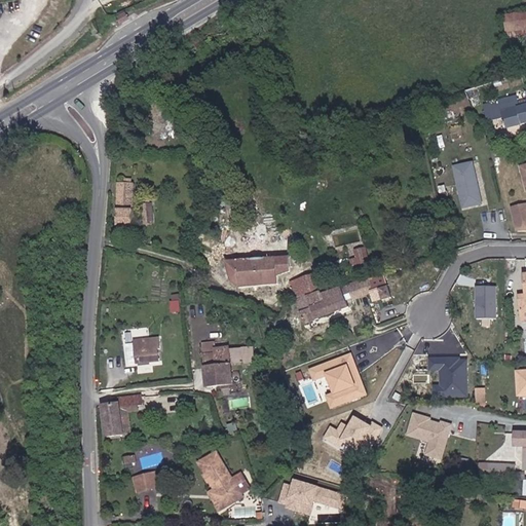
[(525,9),(513,10),(515,38),(525,36),(525,9)]
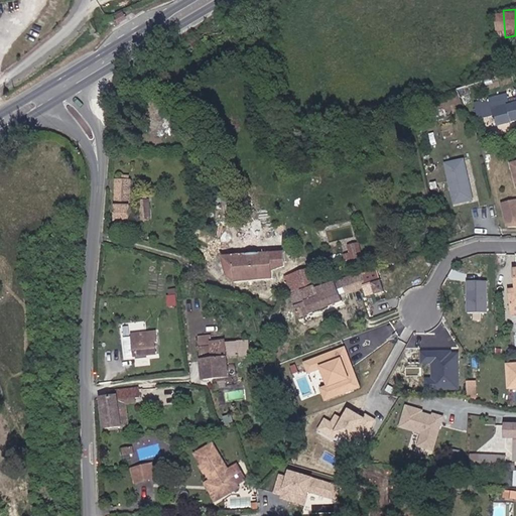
[(515,115),(515,91),(514,92),(515,99),(505,101),(503,94),(480,100),(481,108),(484,118),(490,116),(491,122),(515,115)]
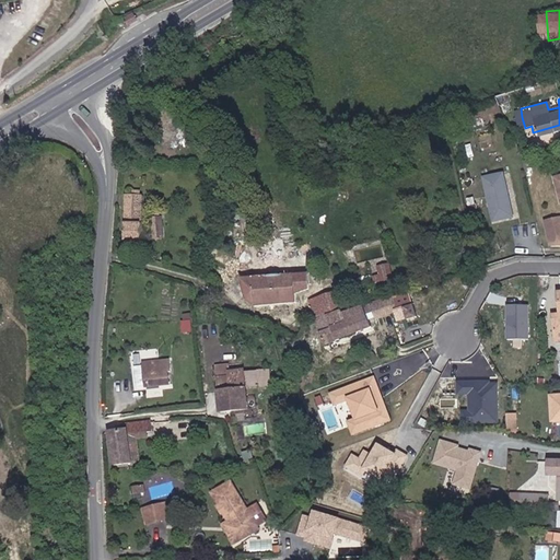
[(522,117),(520,108),(511,112),(515,130),(525,128),(522,117)]
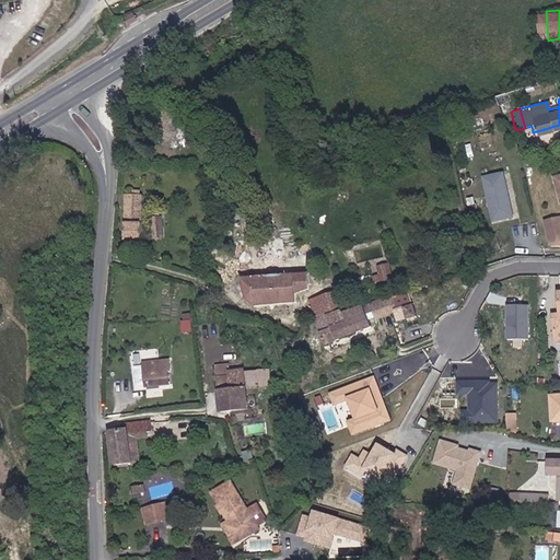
[(512,214),(501,165),(479,170),(489,218),(512,214)]
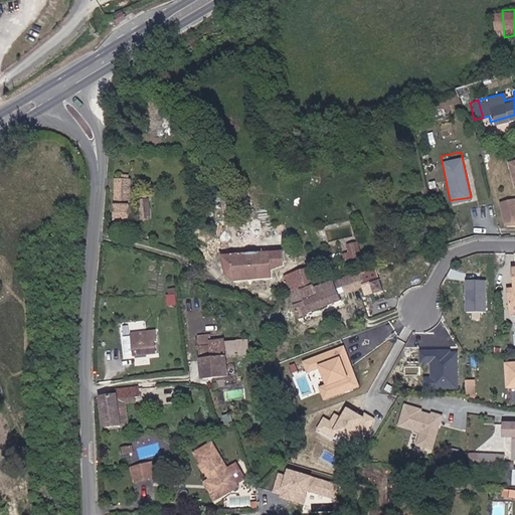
[(110,225),(129,225),(129,184),(111,184),(110,225)]
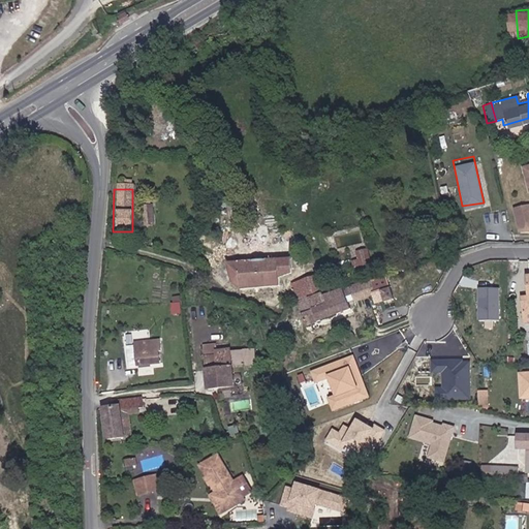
[(528,196),(515,200),(520,224),(528,224),(528,196)]
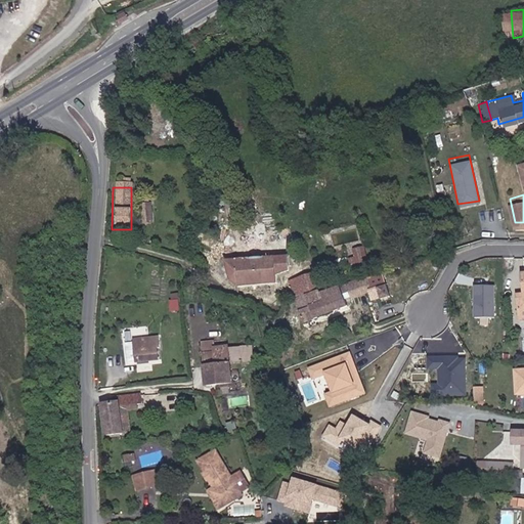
[(369,260),(366,246),(351,249),(355,263),(369,260)]
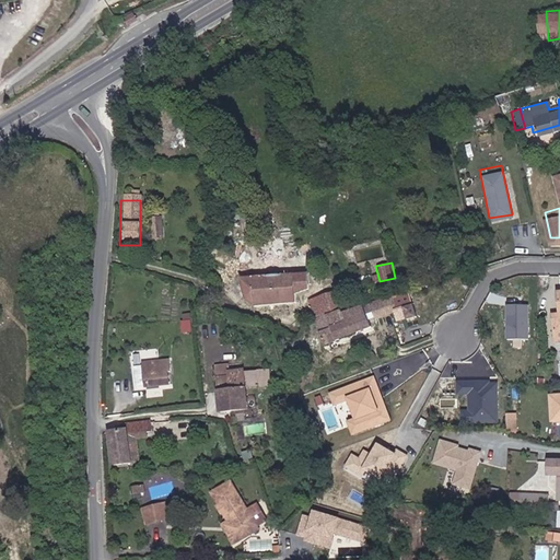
[(295,272),(238,283),(241,304),(252,310),(293,302),(292,292),(300,290),(295,272)]
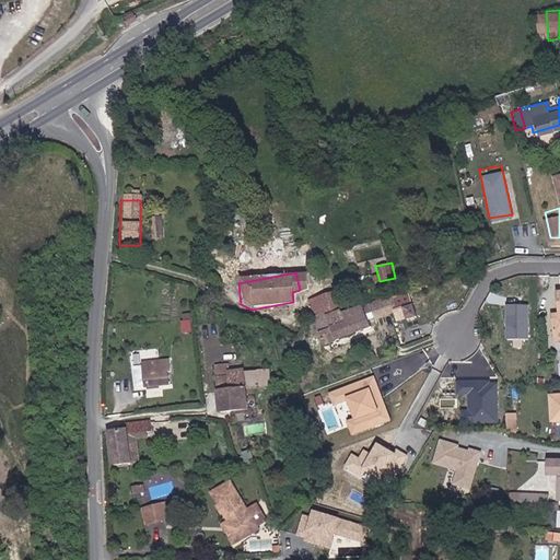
[(306,301),(312,323),(340,314),(338,306),(348,303),(345,290),(306,301)]
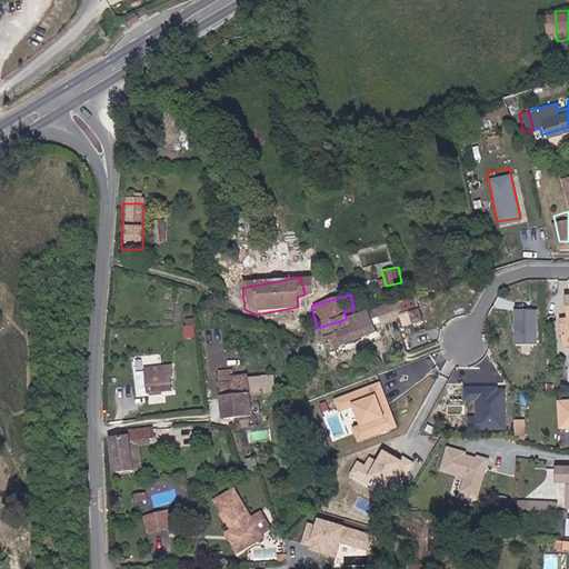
[(568,296),(563,297),(566,318),(559,319),(562,346),(568,345),(568,296)]
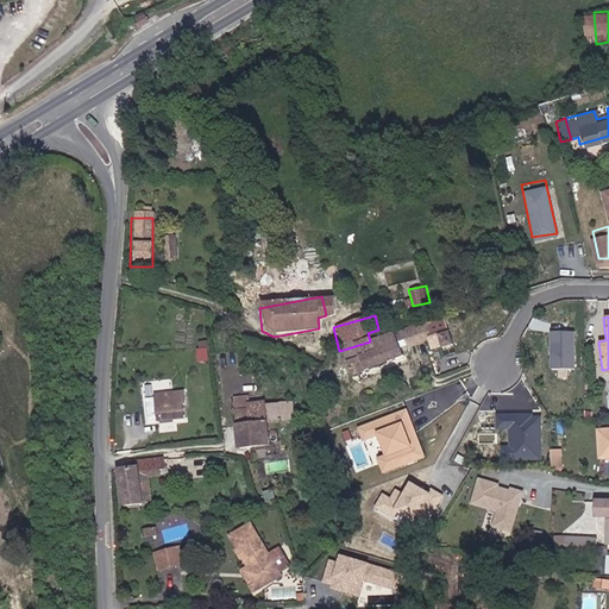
[(434,322),(418,327),(422,345),(427,358),(443,353),(434,322)]
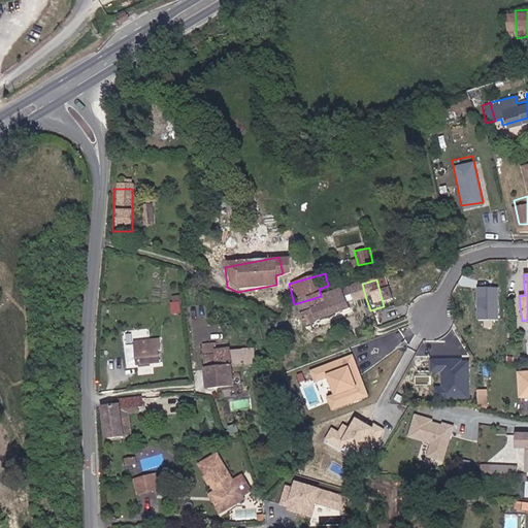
[(362,284),(354,286),(343,289),(349,306),(366,299),(362,284)]
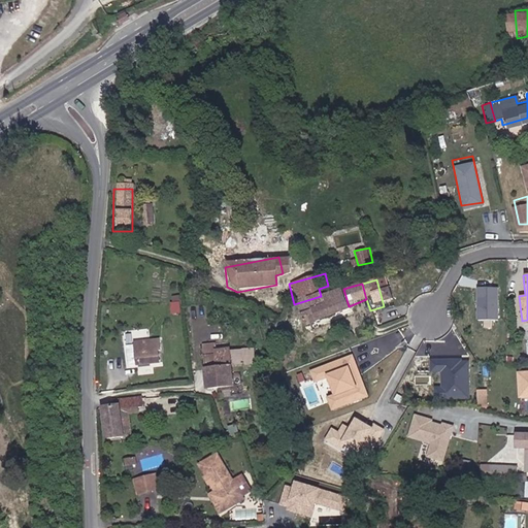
[(498,320),(498,288),(476,287),(475,319),(498,320)]
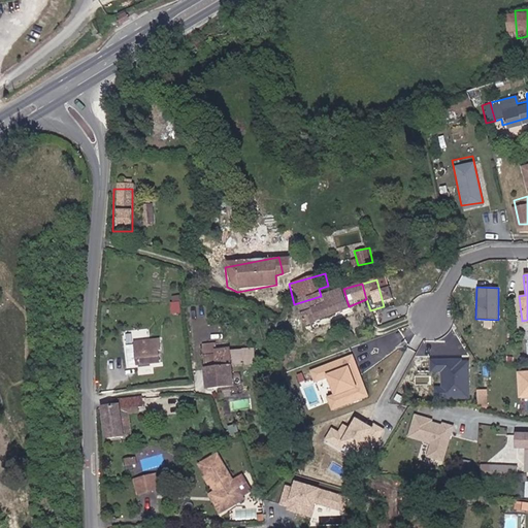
[(349,306),(343,289),(321,296),(294,304),(300,329),(342,318),(340,308),(349,306)]
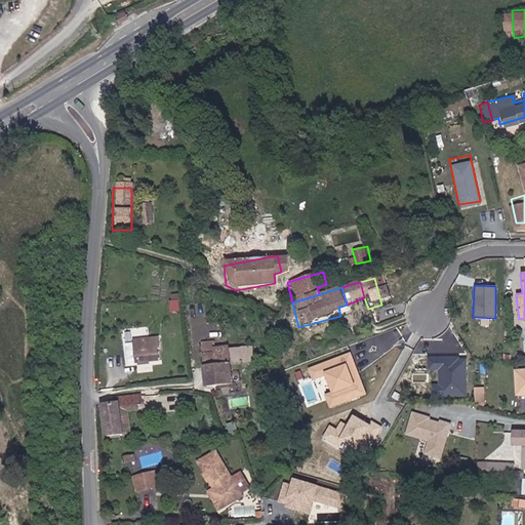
[(154,333),(129,336),(129,340),(122,341),(123,358),(131,358),(131,359),(153,357),(152,345),(155,345),(154,333)]
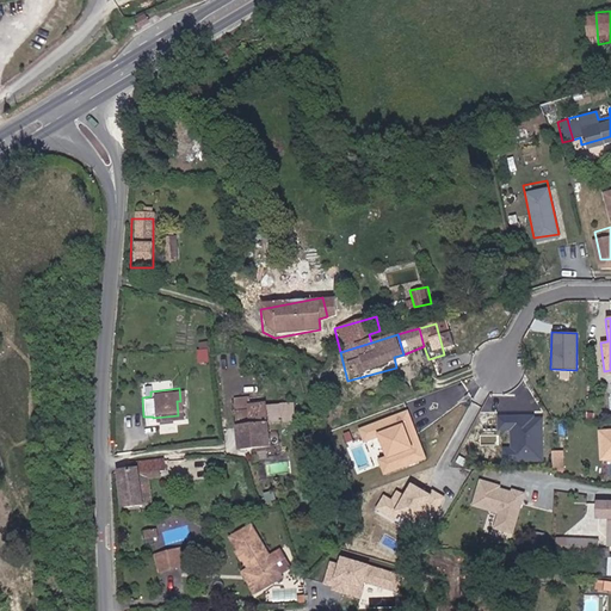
[(270,443),(261,388),(227,393),(235,449),(270,443)]
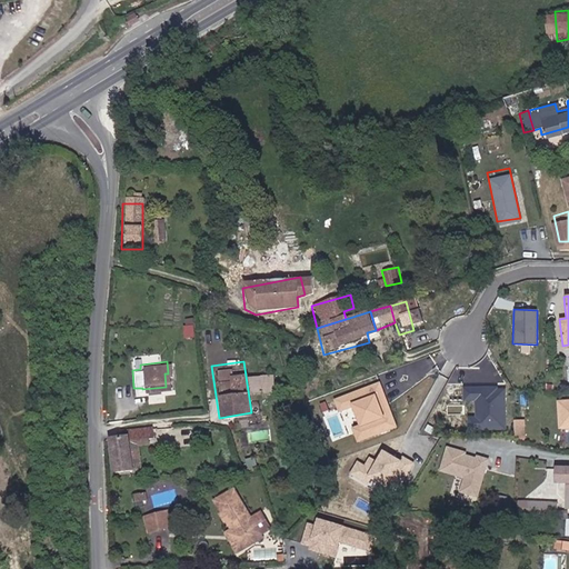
[(379,381),(333,399),(339,413),(351,409),(357,425),(350,428),(356,442),(397,428),(379,381)]
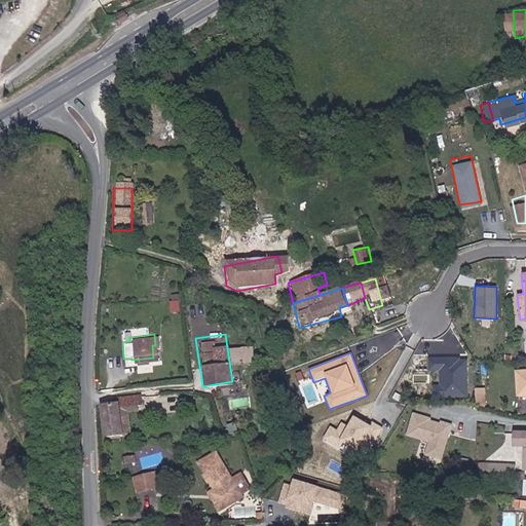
[(467,355),(429,355),(429,371),(438,371),(438,385),(430,385),(430,400),(467,400),(467,355)]
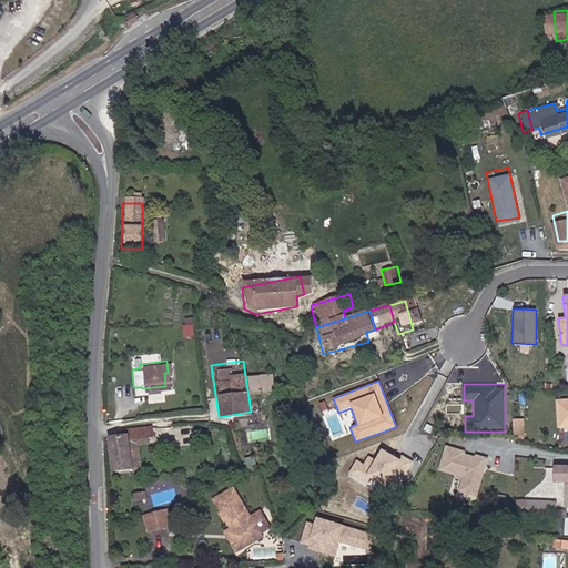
[(567,403),(557,403),(557,425),(567,424),(567,403)]
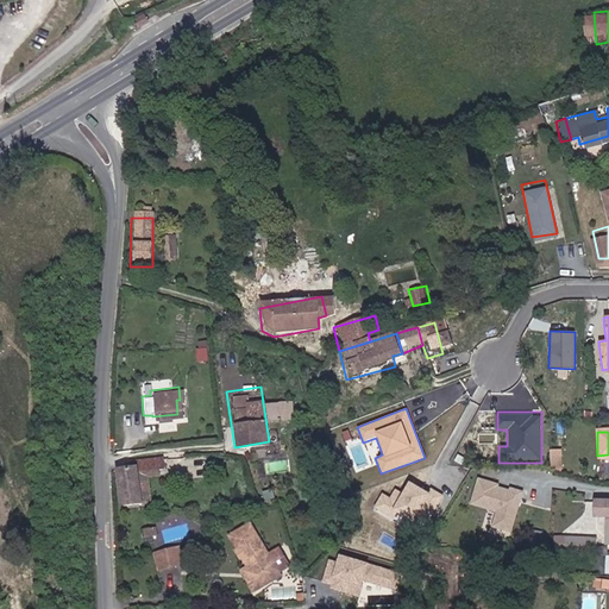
[(563,469),(563,449),(552,449),(552,469),(563,469)]
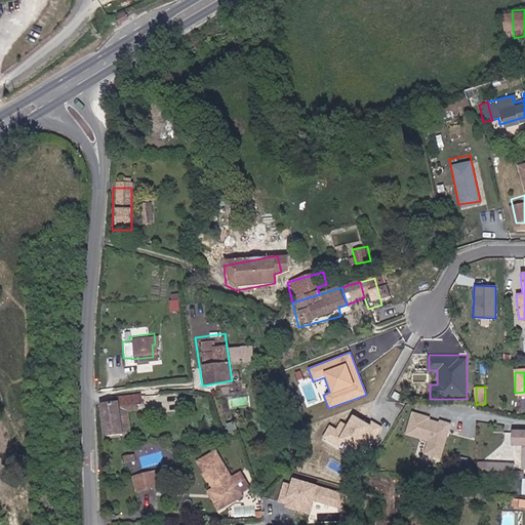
[(143,410),(137,389),(112,396),(114,408),(97,412),(105,447),(121,443),(117,418),(132,413),(143,410)]
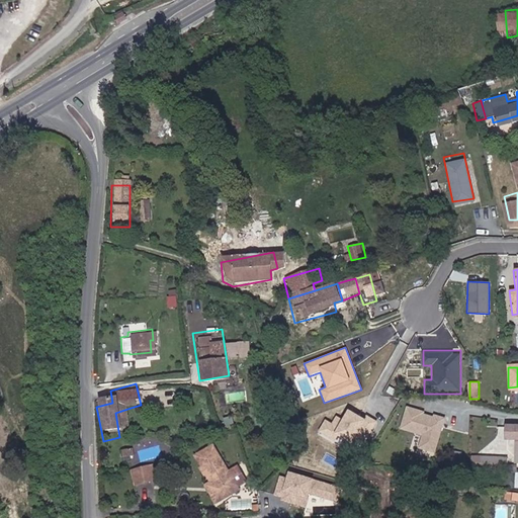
[(445,417),(406,405),(400,428),(421,435),(417,449),(435,454),(445,417)]
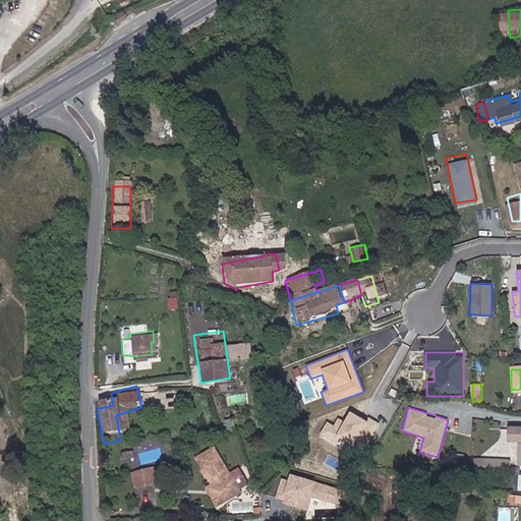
[(116,415),(120,440),(128,437),(125,420),(132,417),(131,410),(116,415)]
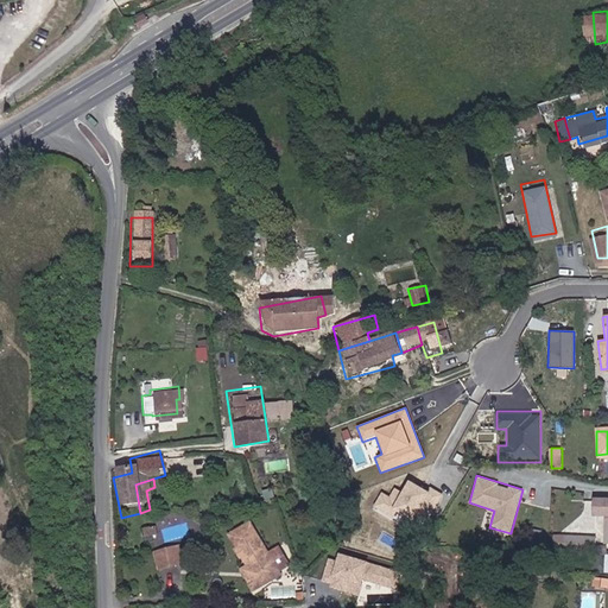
[(381,492),(373,506),(420,534),(443,494),(430,487),(428,491),(407,479),(400,491),(394,487),(388,496),(381,492)]
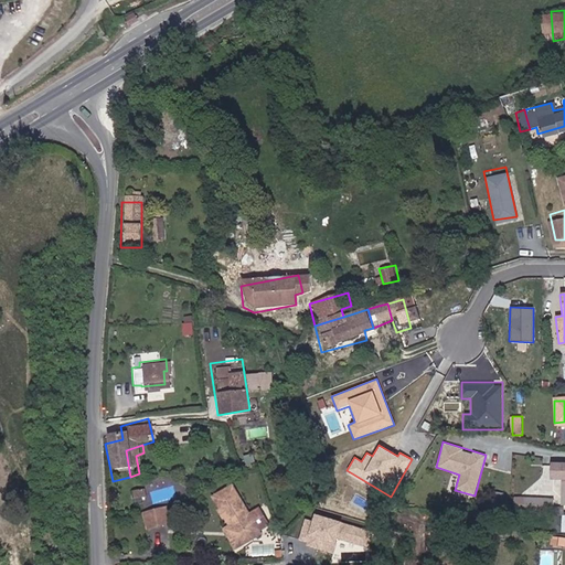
[(263,531),(235,482),(216,493),(233,523),(227,526),(237,545),(263,531)]
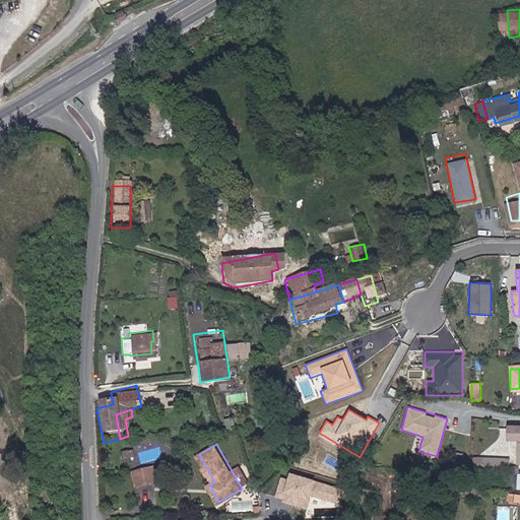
[(140,460),(139,453),(126,456),(128,467),(137,465),(136,461),(140,460)]
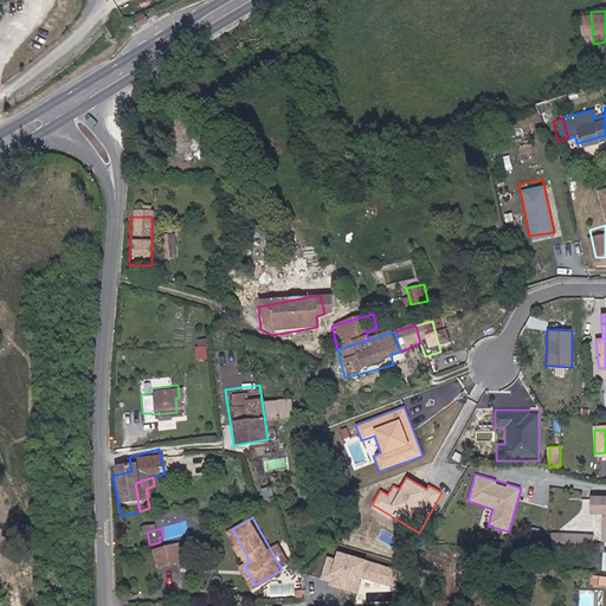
[(188,563),(184,543),(159,548),(165,569),(188,563)]
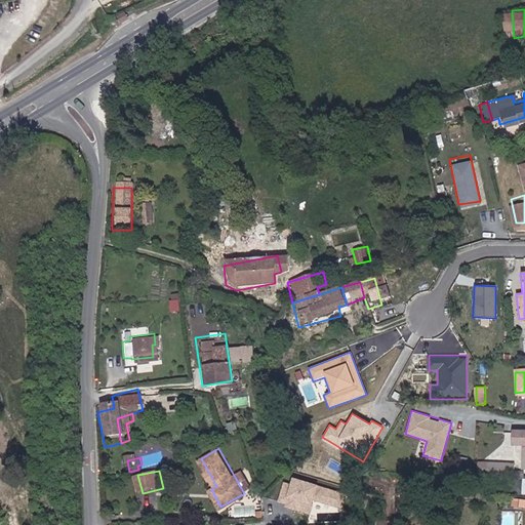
[(524,473),(487,472),(486,483),(524,484),(524,473)]
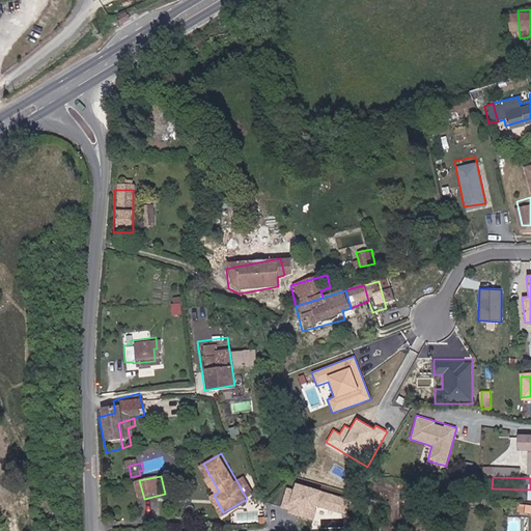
[(353,500),(295,482),(292,491),(285,488),(280,507),(286,509),(285,513),(313,522),(317,507),(347,516),(353,500)]
